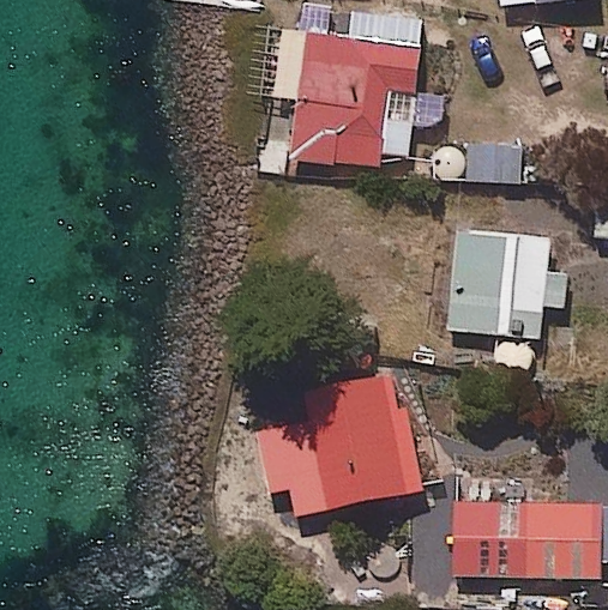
[(409,142),(417,46),(304,35),(292,159),(405,170),(409,142)]
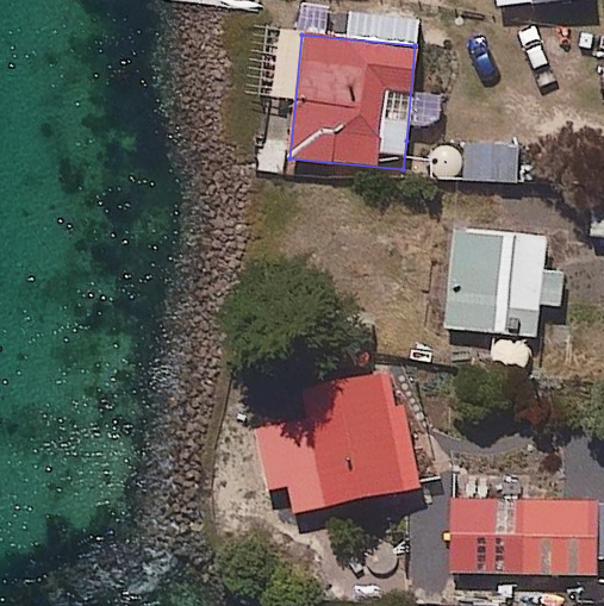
[(521,142),(464,139),(462,180),(520,181),(521,142)]
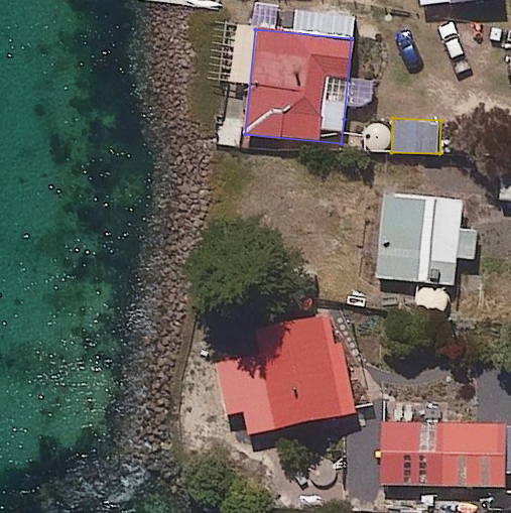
[(341,143),(341,149),(384,153),(387,123),(344,119),(341,143)]
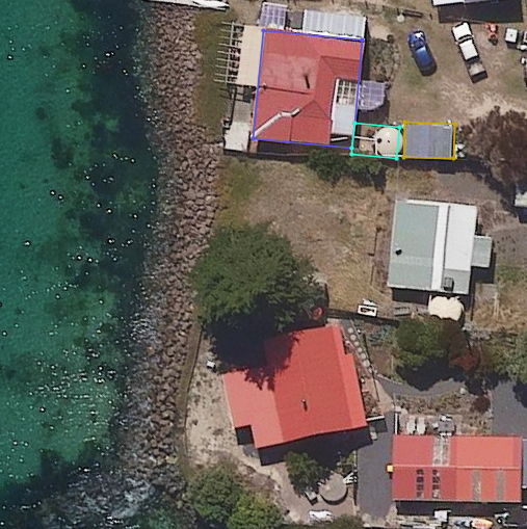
[(526,207),(526,157),(515,158),(514,207),(526,207)]
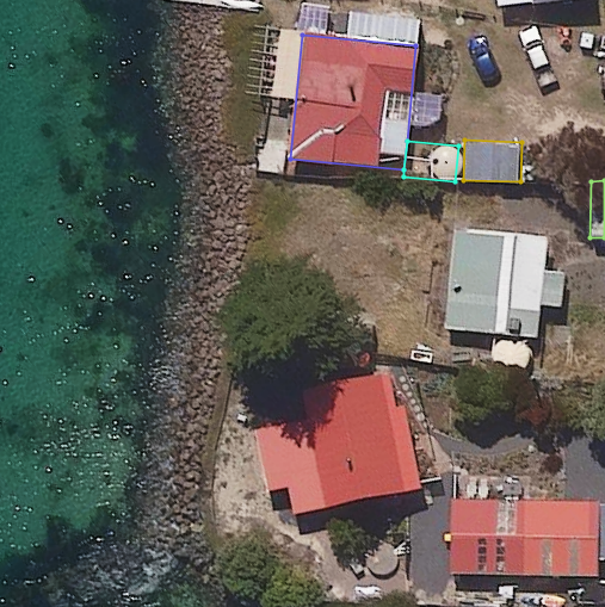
[(561,309),(565,274),(544,272),(548,239),(457,228),(445,328),(537,339),(541,308),(561,309)]
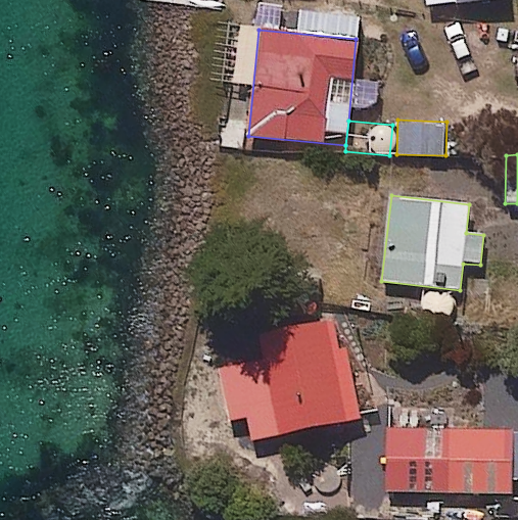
[(358,427),(345,319),(252,330),(255,363),(222,367),(228,420),(247,418),(250,439),(358,427)]
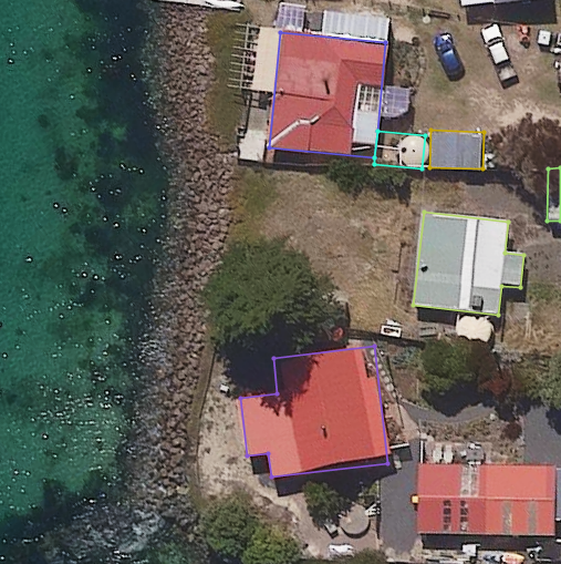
[(560,468),(421,464),(418,531),(553,535),(553,516),(560,516),(560,468)]
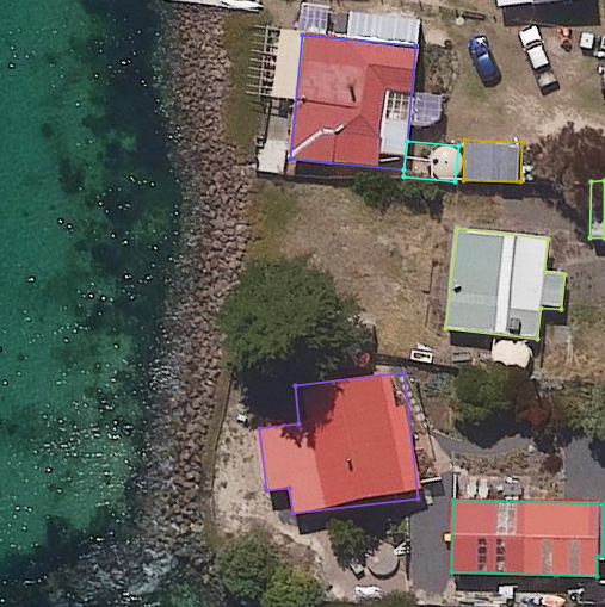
All buildings are outlined.
